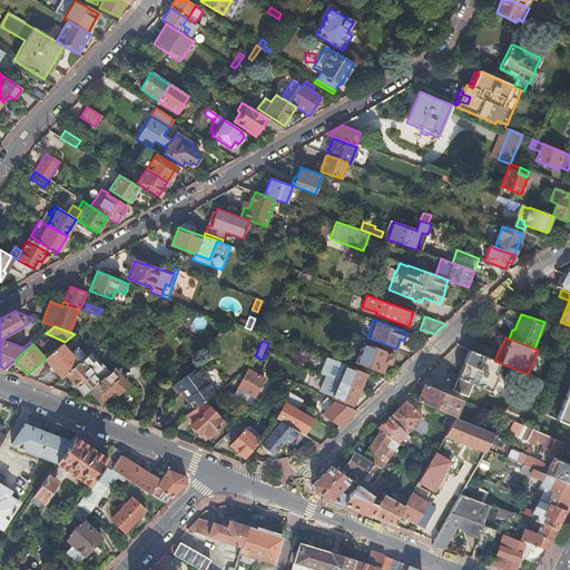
[(62,379),(67,374),(79,363),(71,354),(62,344),(46,359),(62,379)]
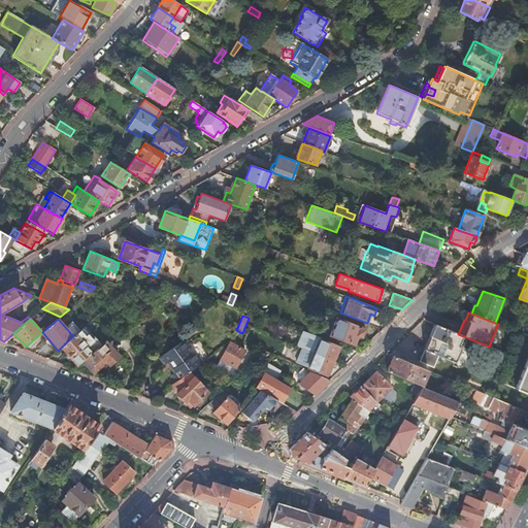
[(365,329),(336,319),(330,336),(354,345),(358,336),(361,337),(365,329)]
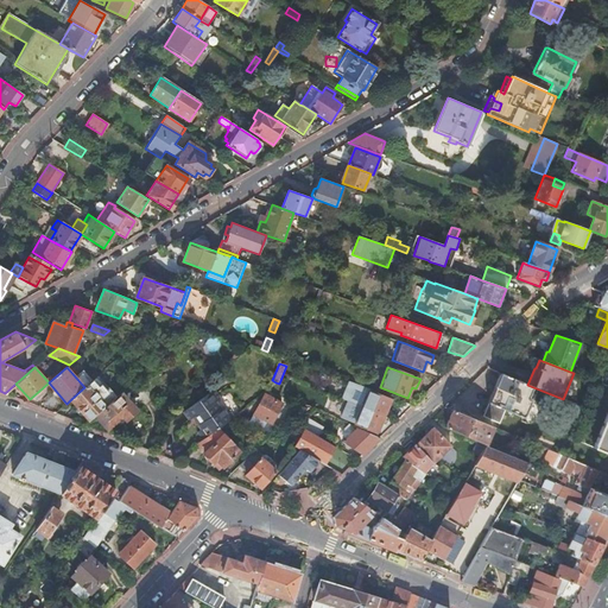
[(93,381),(83,371),(76,378),(84,387),(93,381)]
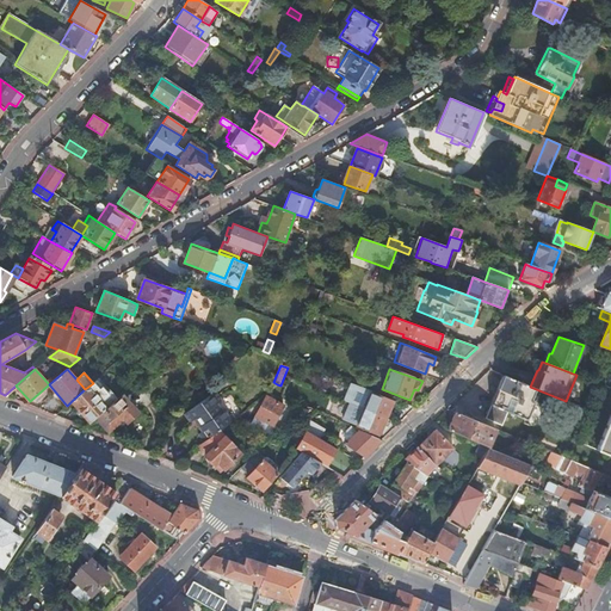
[(491,406),(489,407),(488,412),(485,419),(501,425),(506,413),(525,420),(532,403),(529,402),(534,389),(503,376),(489,406),(491,406)]
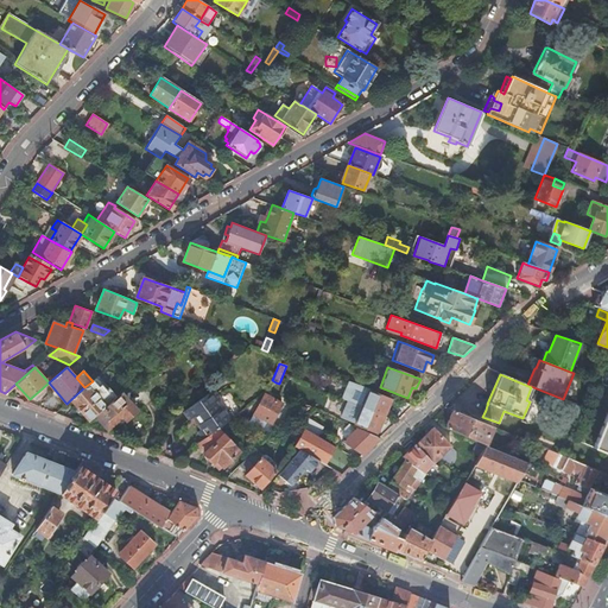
[(108,388),(97,377),(95,379),(106,391),(108,388)]
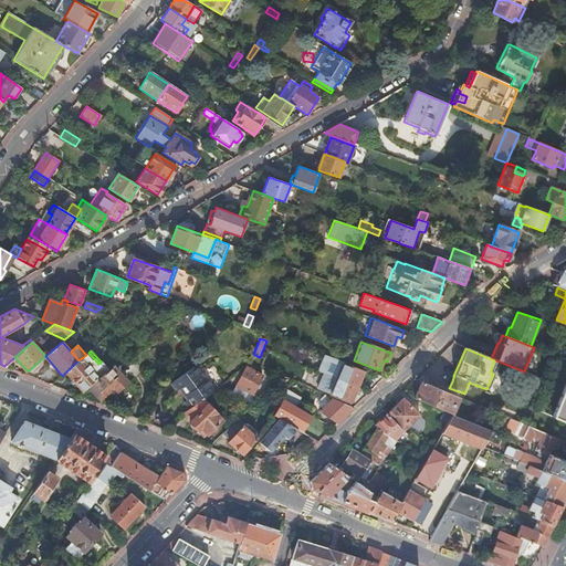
[(98,364),(88,353),(86,355),(79,360),(66,371),(84,391),(88,387),(98,379),(108,370),(101,362),(98,364)]
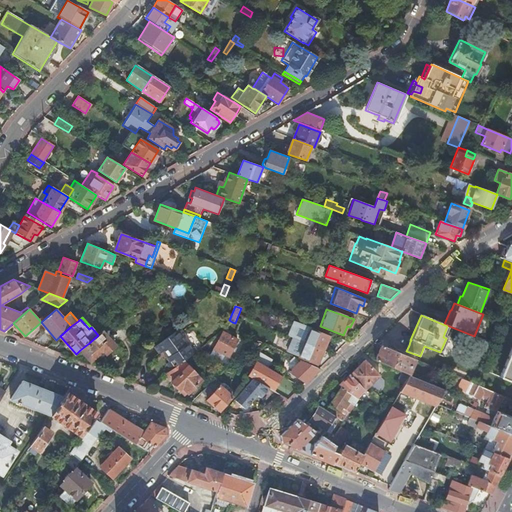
[(235,323),(232,322),(226,327),(237,333),(237,332),(239,324),(235,323)]
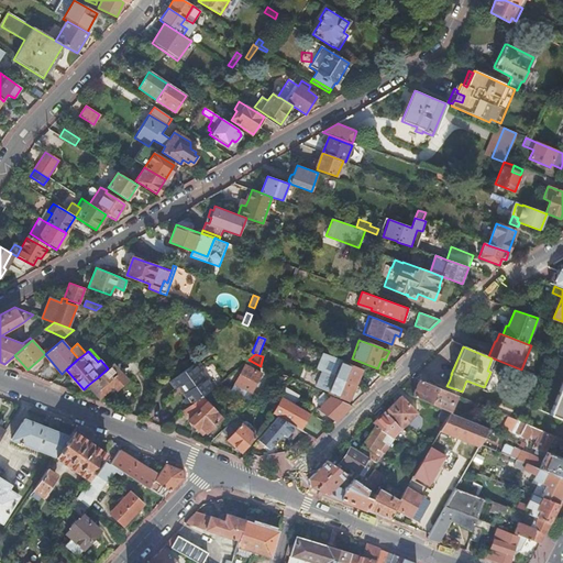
[(307,363),(315,366),(318,357),(310,354),(307,363)]
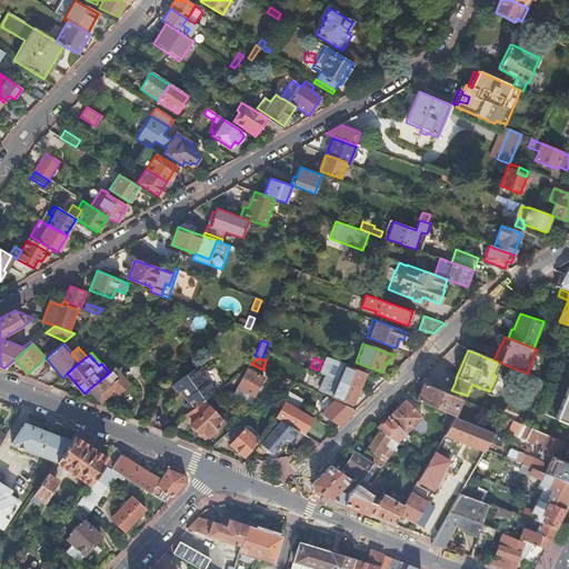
[(326,376),(358,390),(365,375),(346,367),(346,365),(327,358),(320,373),(326,376)]
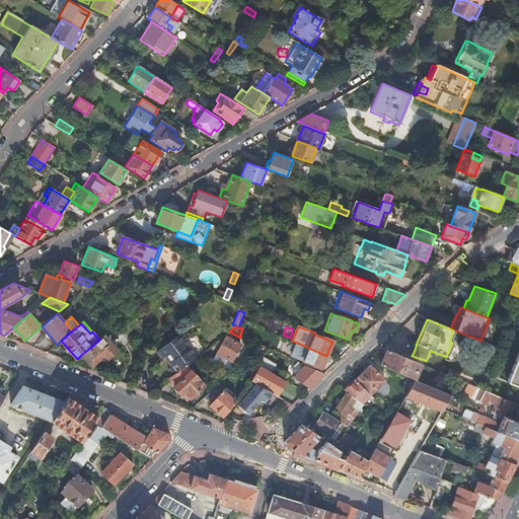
[(188,341),(182,332),(157,351),(162,359),(166,356),(171,362),(169,363),(172,367),(169,369),(173,375),(187,366),(200,357),(196,352),(193,354),(190,349),(189,350),(183,344),(188,341)]
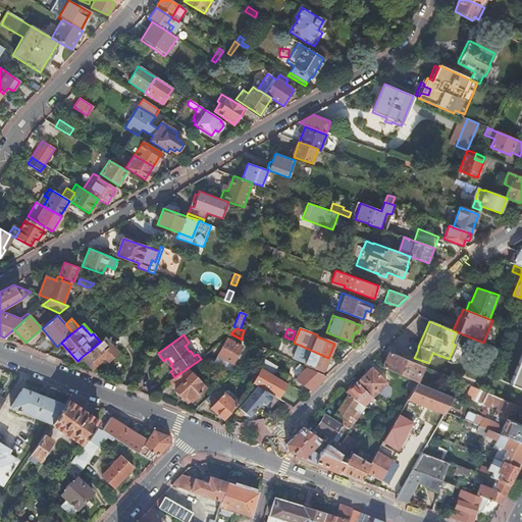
[(117,353),(104,337),(100,342),(91,350),(82,357),(92,369),(100,363),(105,358),(108,361),(117,353)]
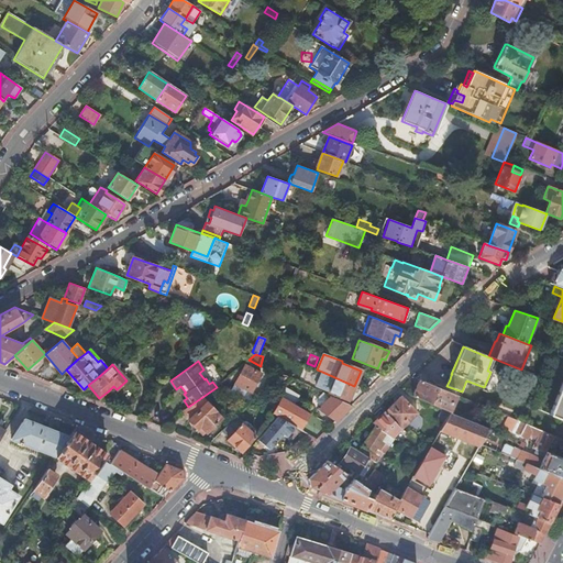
[(231,392),(252,403),(255,396),(254,394),(252,393),(262,375),(245,366),(231,392)]
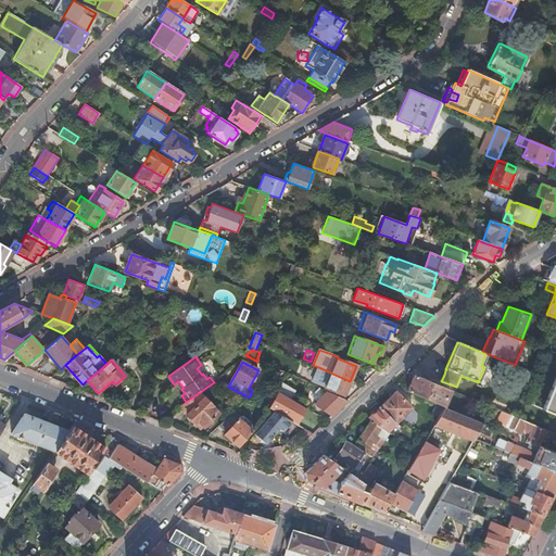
[(344,396),(350,381),(318,367),(312,382),(344,396)]
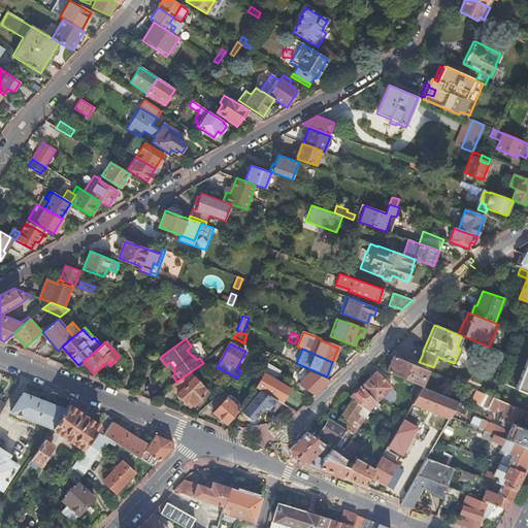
[(271,354),(262,350),(260,350),(257,357),(268,361),(271,354)]
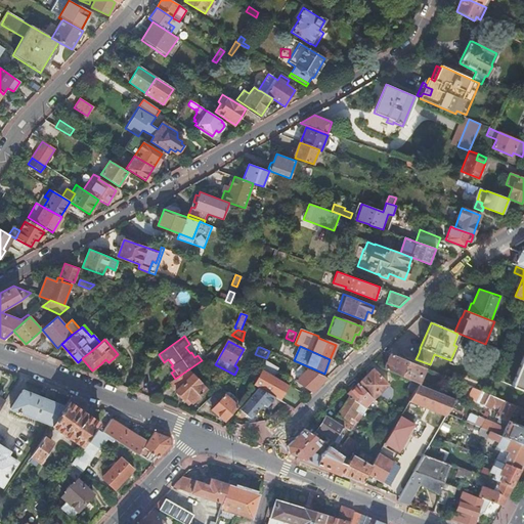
[(408,361),(390,353),(383,368),(400,376),(402,373),(407,375),(405,379),(417,383),(423,366),(411,362),(410,366),(407,364),(408,361)]
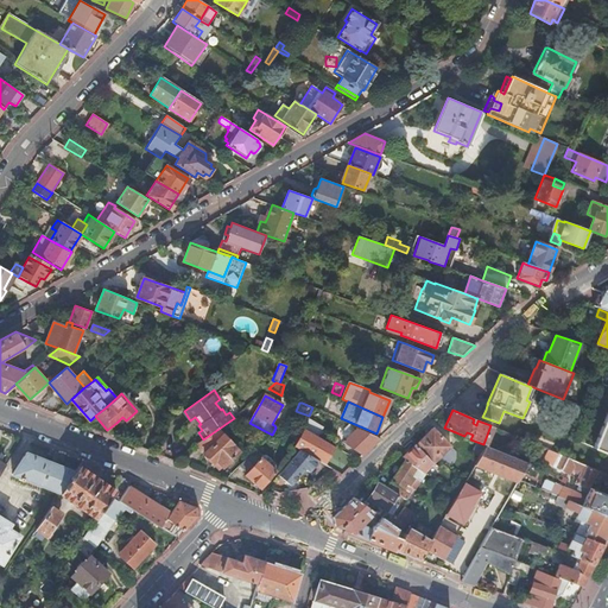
[(607,412),(594,448),(607,454),(607,412)]
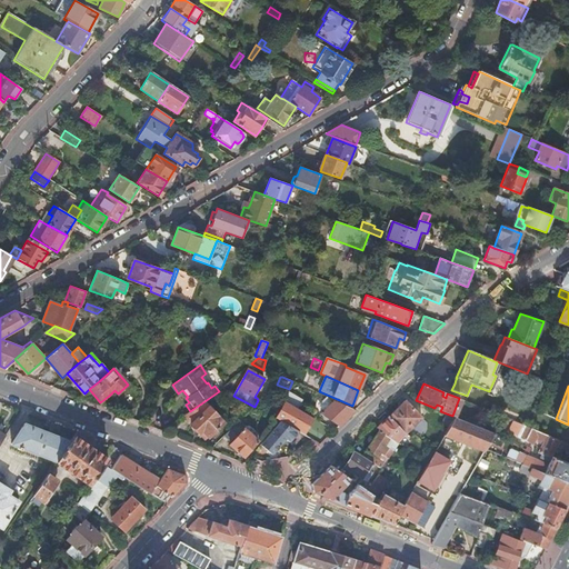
[(111,399),(118,393),(115,390),(109,396),(111,399)]
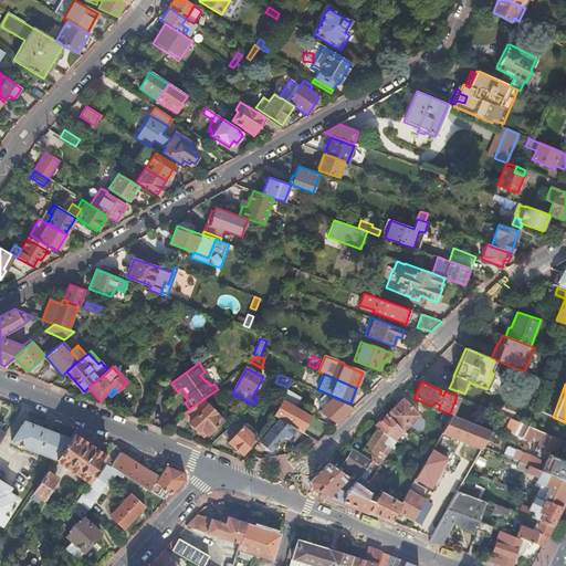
[(300,398),(285,390),(282,399),(283,400),(295,407),(300,398)]
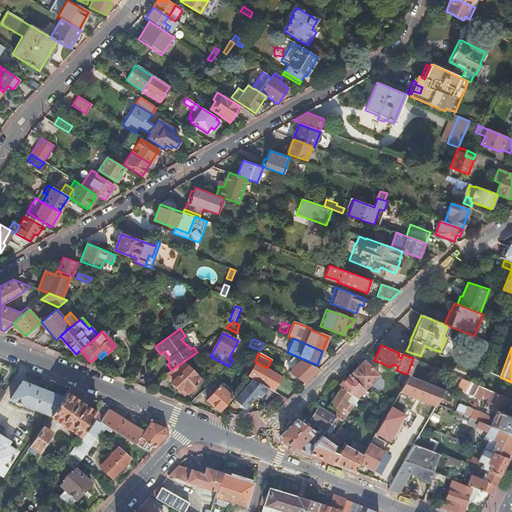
[(292,370),(299,362),(294,357),(287,365),(292,370)]
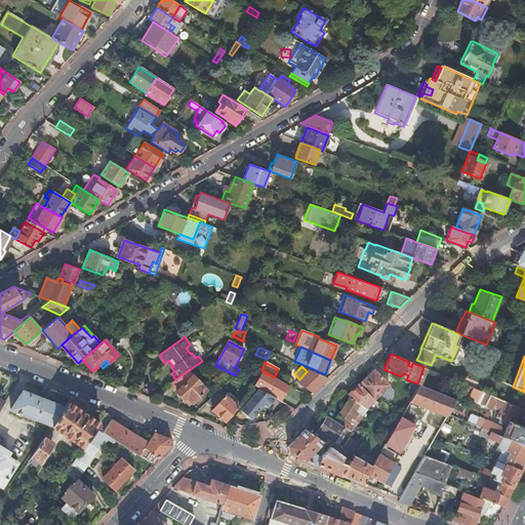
[(189,370),(175,379),(171,384),(177,390),(176,392),(177,393),(176,394),(182,399),(184,399),(184,400),(187,398),(192,404),(207,391),(189,370)]
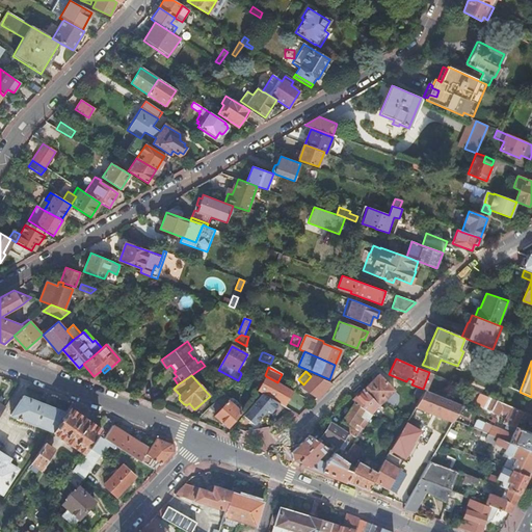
[(317,398),(333,383),(313,375),(311,376),(309,378),(303,384),(300,387),(317,398)]
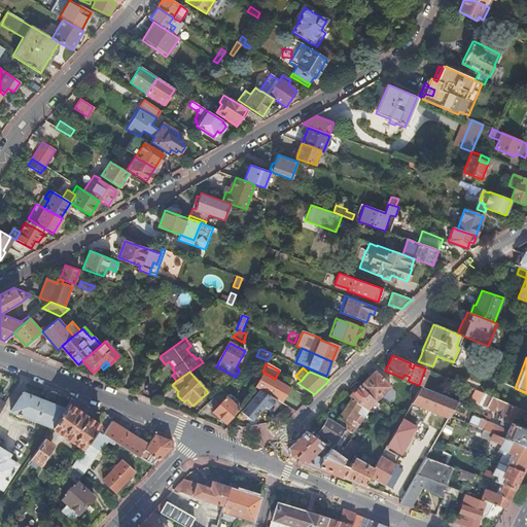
[(376,372),(360,387),(376,401),(390,387),(376,372)]
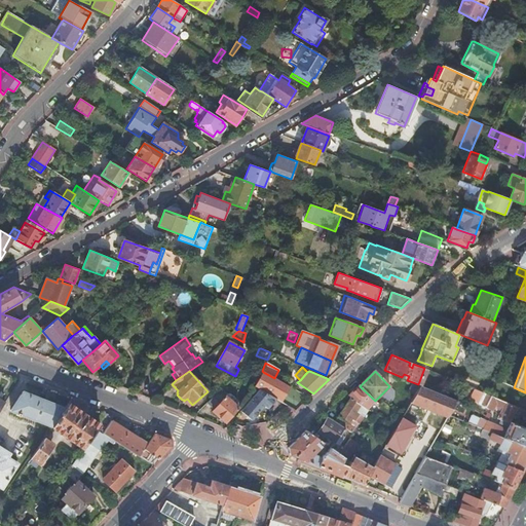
[(290,387),(263,372),(254,386),(259,390),(276,400),(280,393),(285,397),(290,387)]
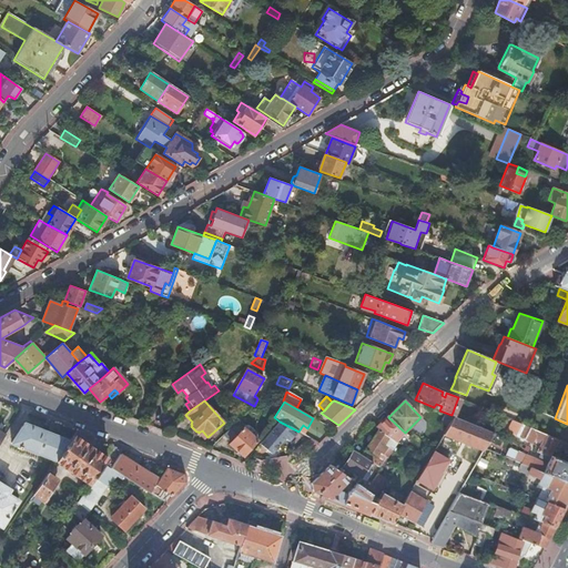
[(405,433),(388,417),(376,428),(378,429),(396,442),(405,433)]
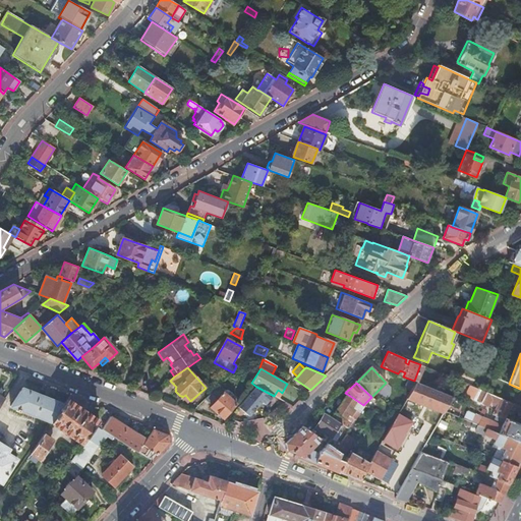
[(443,414),(453,397),(415,383),(406,399),(443,414)]
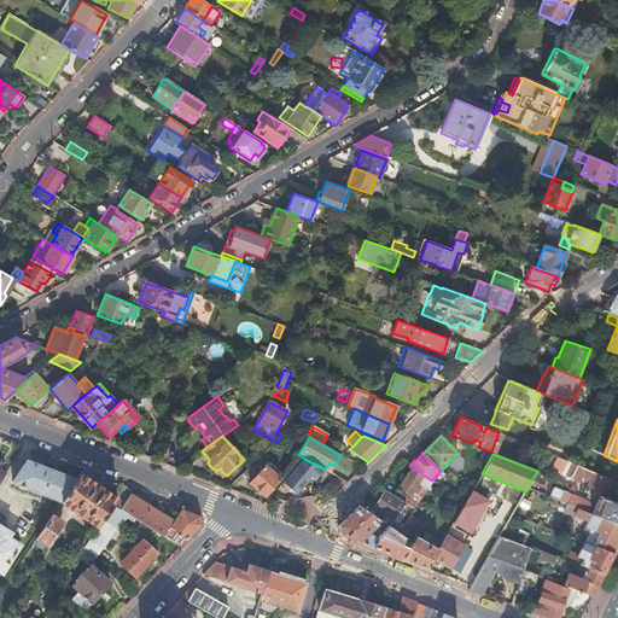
[(563,474),(569,462),(557,458),(553,464),(554,467),(558,470),(558,472),(563,474)]
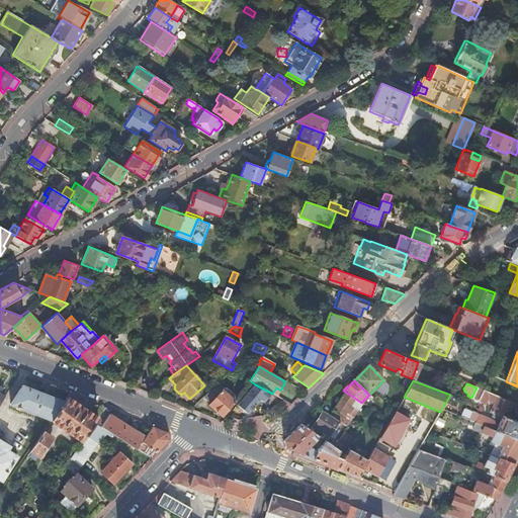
[(272,394),(255,384),(237,406),(248,415),(260,401),(263,404),(272,394)]
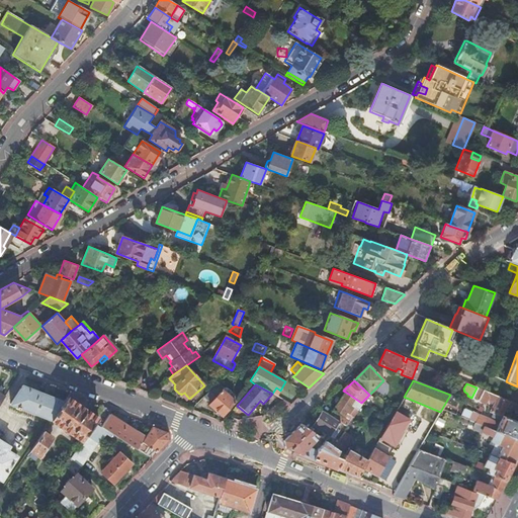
[(217,385),(203,398),(211,404),(209,406),(222,417),(235,403),(217,385)]
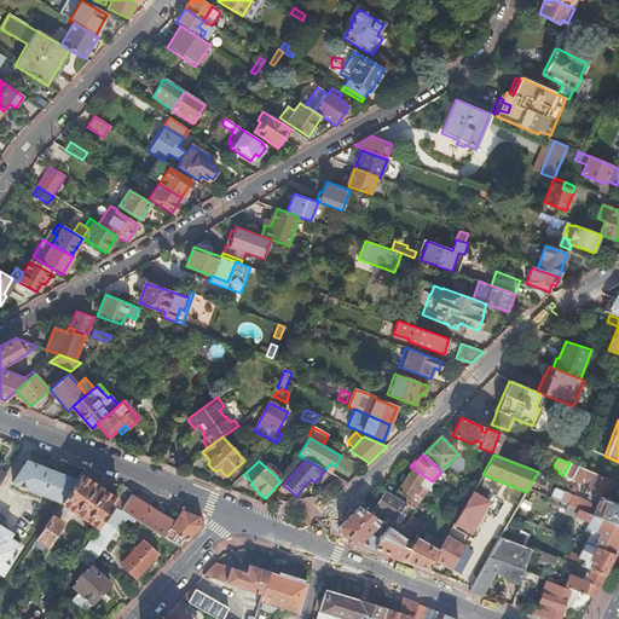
[(61,502),(75,480),(25,462),(12,484),(21,486),(19,490),(23,491),(24,487),(61,502)]
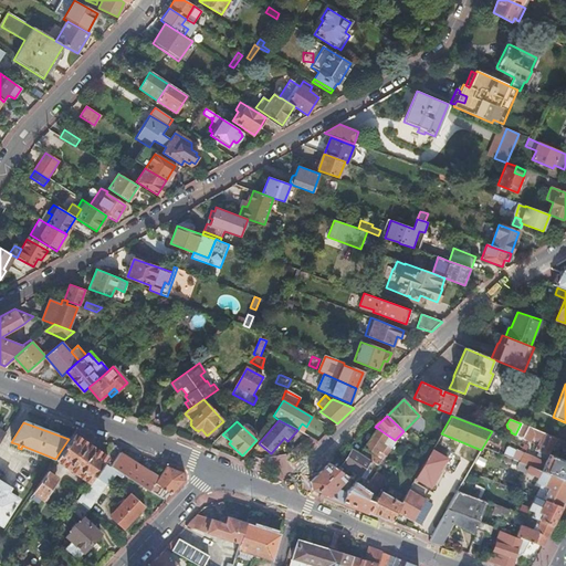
[(302,423),(297,430),(303,432),(305,428),(306,427),(302,423)]
